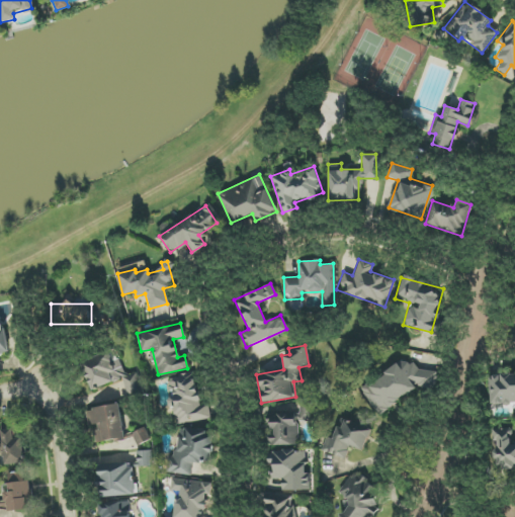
[(90,390),(121,378),(127,396),(141,391),(134,371),(123,375),(116,354),(111,356),(109,351),(79,362),(90,390)]
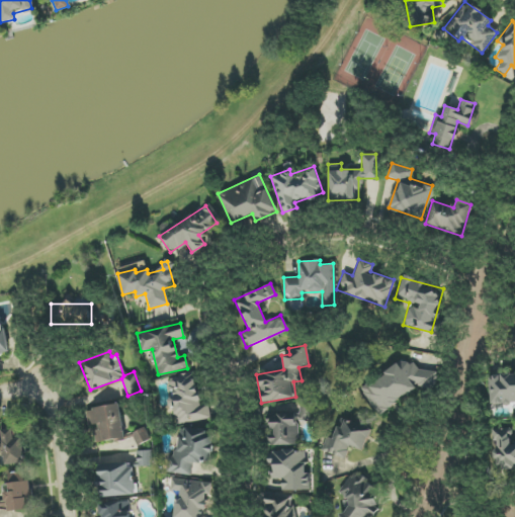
[(428,368),(420,374),(412,361),(405,365),(403,360),(359,388),(376,415),(434,378),(428,368)]
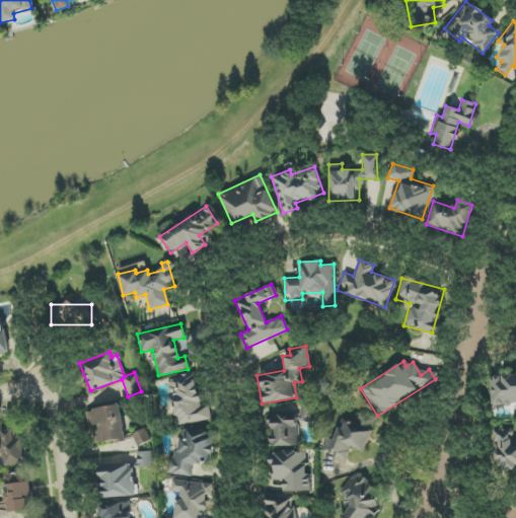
[(209,420),(207,404),(199,405),(194,373),(166,377),(173,425),(209,420)]
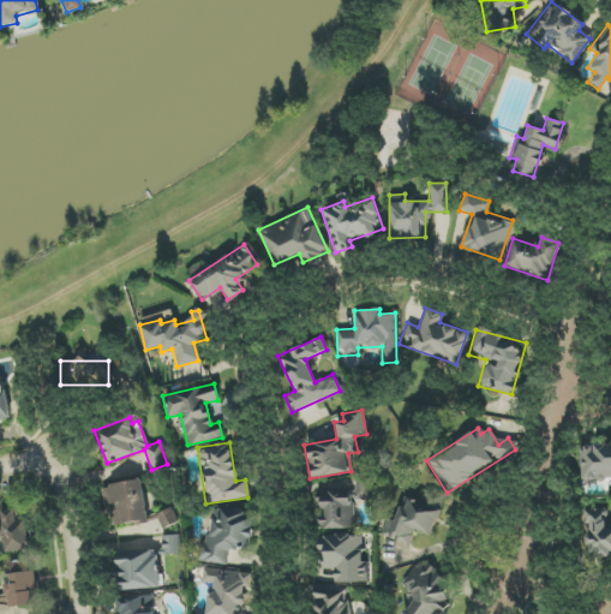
[(610,445),(580,445),(579,480),(610,478),(610,445)]
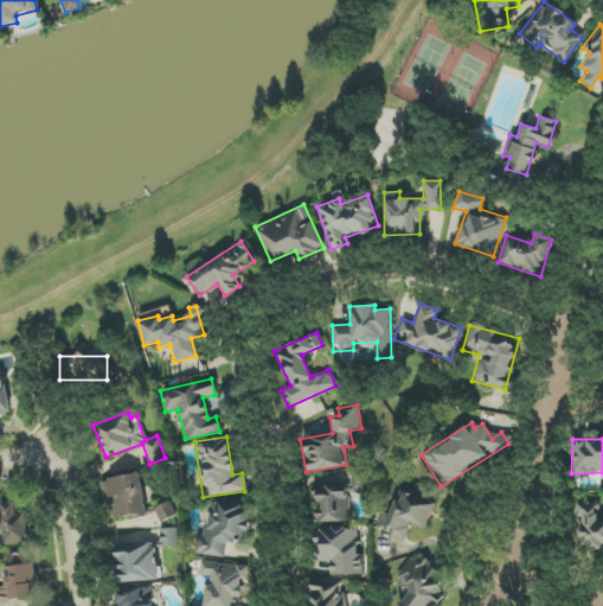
[(365,493),(366,469),(350,469),(348,485),(310,483),(309,520),(346,522),(347,493),(365,493)]
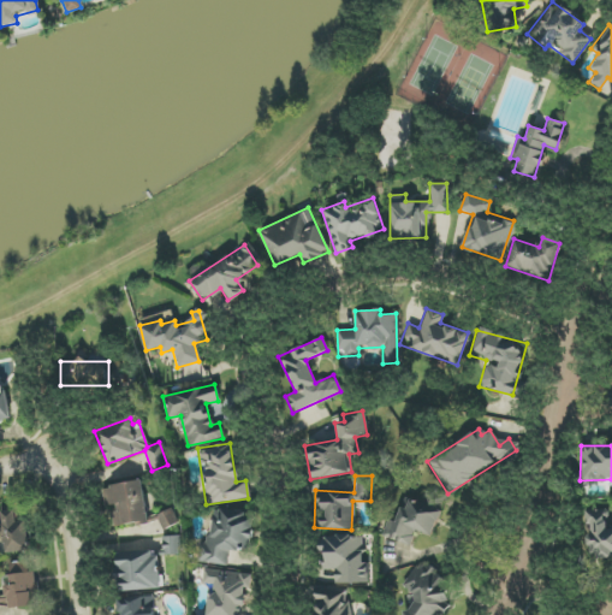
[(146,522),(141,482),(101,485),(104,504),(111,504),(113,526),(146,522)]
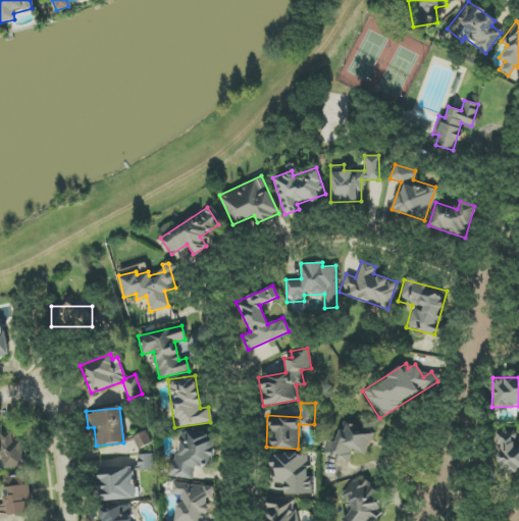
[(351,449),(365,454),(373,431),(342,420),(334,441),(327,438),(322,454),(346,462),(351,449)]
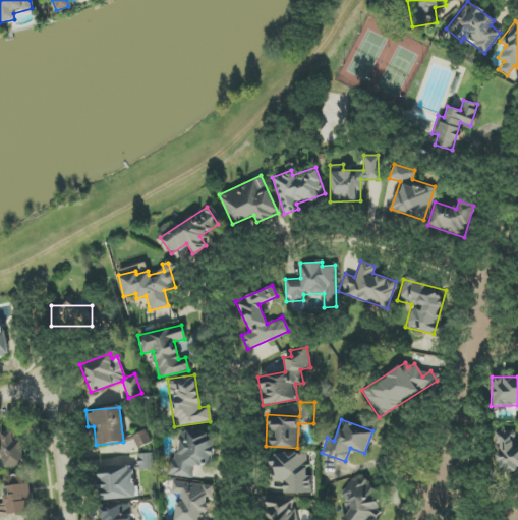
[(149,442),(144,429),(131,436),(136,447),(149,442)]
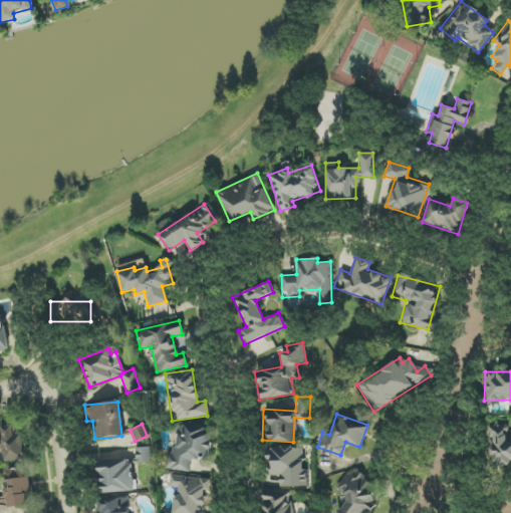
[(164,468),(189,471),(190,457),(208,459),(211,428),(177,424),(174,453),(166,452),(164,468)]
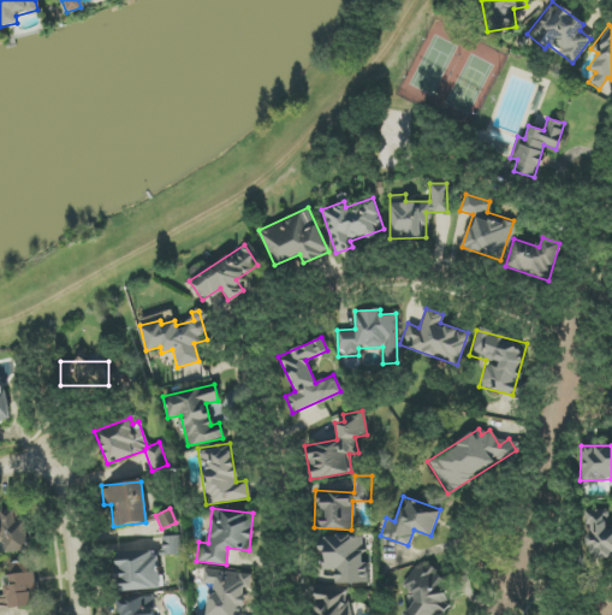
[(584,509),(586,559),(611,557),(611,525),(606,526),(606,509),(584,509)]
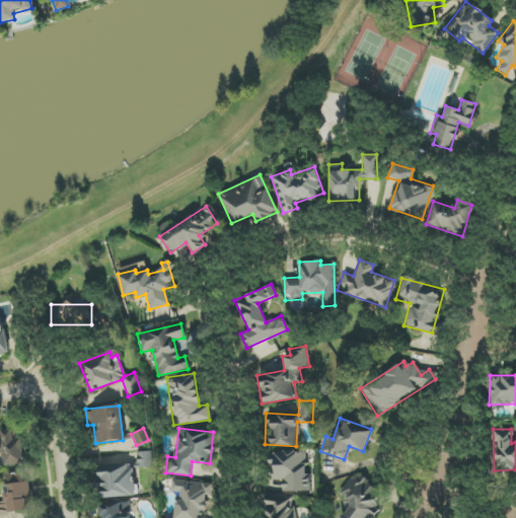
[(21,438),(12,438),(11,430),(0,430),(2,464),(22,463),(21,438)]
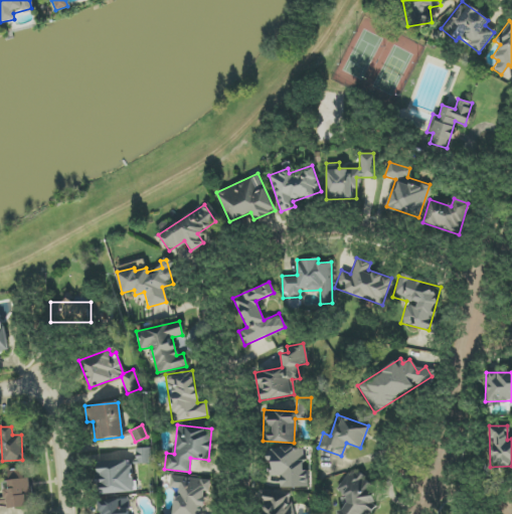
[(279,487),(306,487),(306,471),(302,471),(302,447),(267,448),(268,476),(279,476),(279,487)]
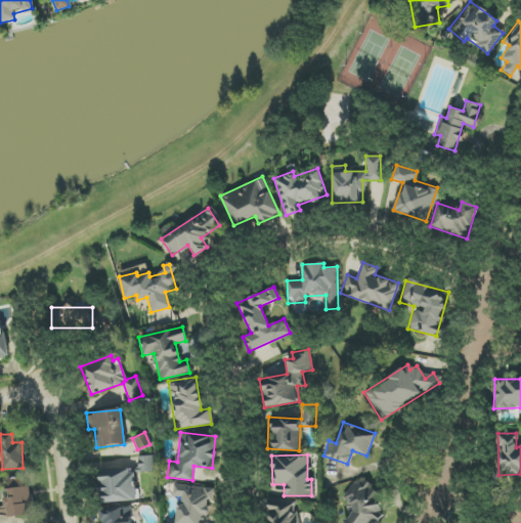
[(137,472),(152,471),(152,455),(136,455),(137,472)]
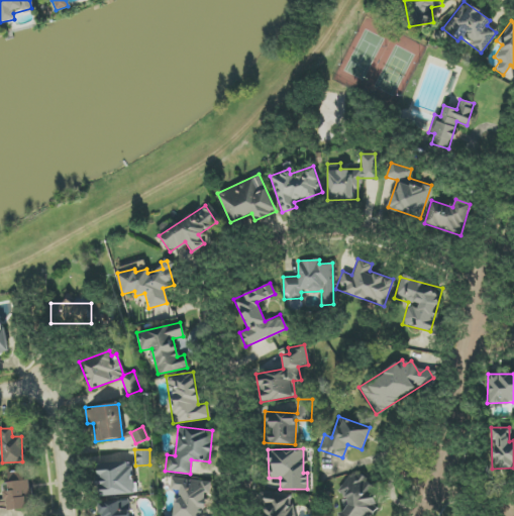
[(133,494),(132,462),(96,463),(97,495),(133,494)]
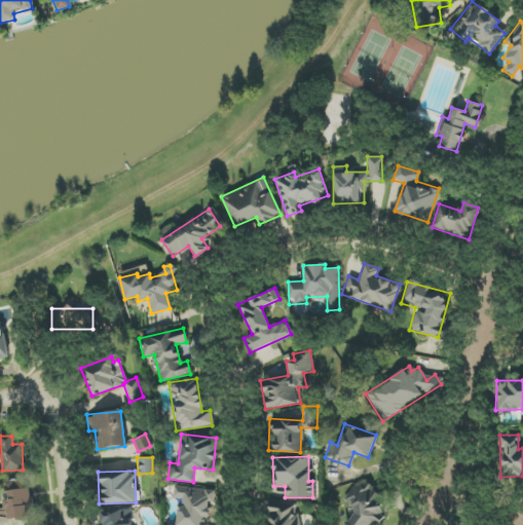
[(0,517),(27,515),(26,509),(31,509),(29,486),(23,487),(22,478),(6,479),(7,499),(2,499),(2,507),(0,507),(0,517)]
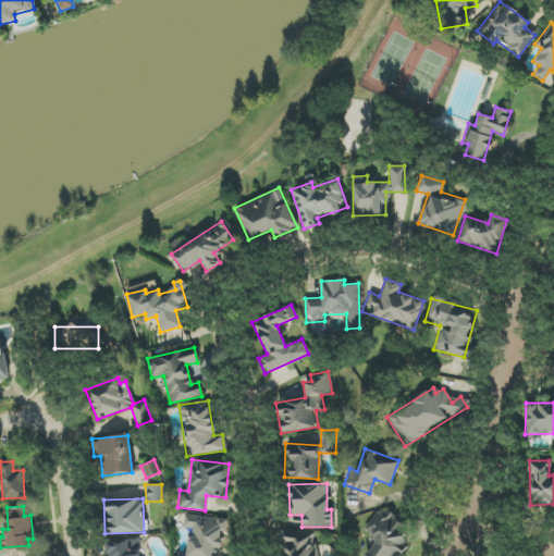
[(401,521),(384,509),(374,510),(362,529),(372,536),(373,543),(364,555),(397,555),(402,551),(392,544),(404,543),(401,521)]
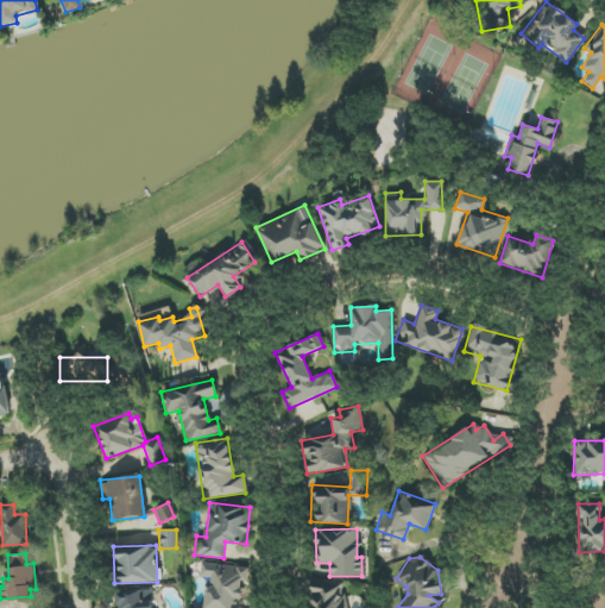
[(246,568),(200,562),(199,576),(207,577),(203,607),(238,607),(241,580),(245,580),(246,568)]
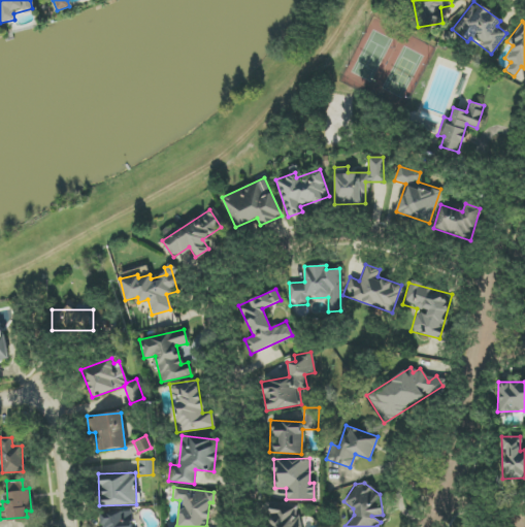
[(294,502),(268,504),(268,526),(300,526),(300,515),(295,515),(294,502)]
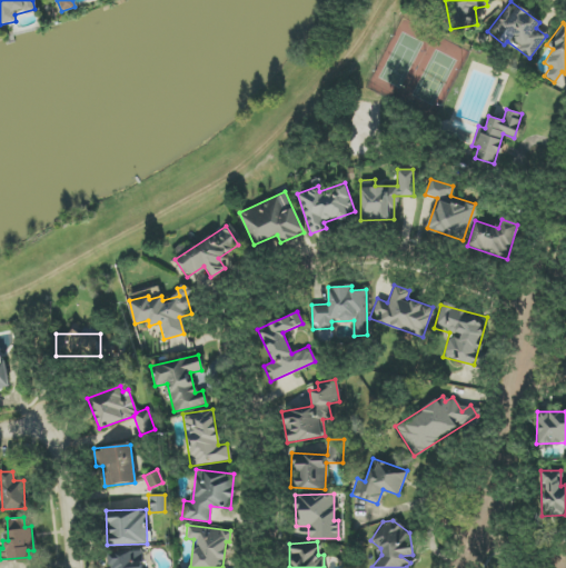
[(144,567),(144,550),(108,551),(108,567),(144,567)]
